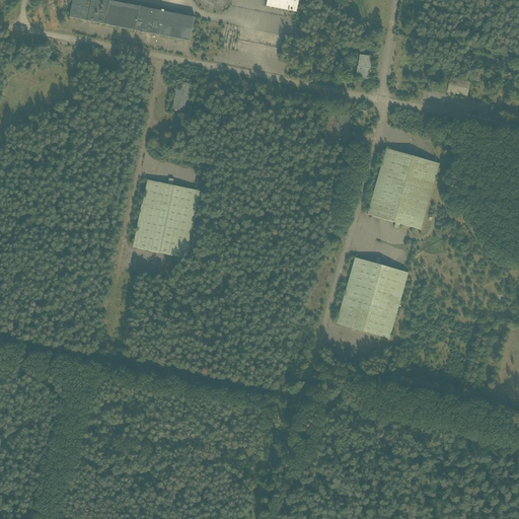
[(162,11),(104,0),(72,0),(68,18),(135,31),(135,32),(136,31),(190,43),(195,18),(164,12),(164,11),(162,10),(162,11)]
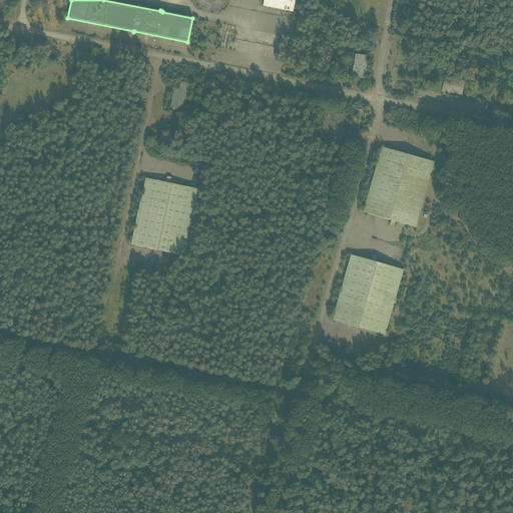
[(296,0),(264,0),(264,6),(294,12),(296,0)]
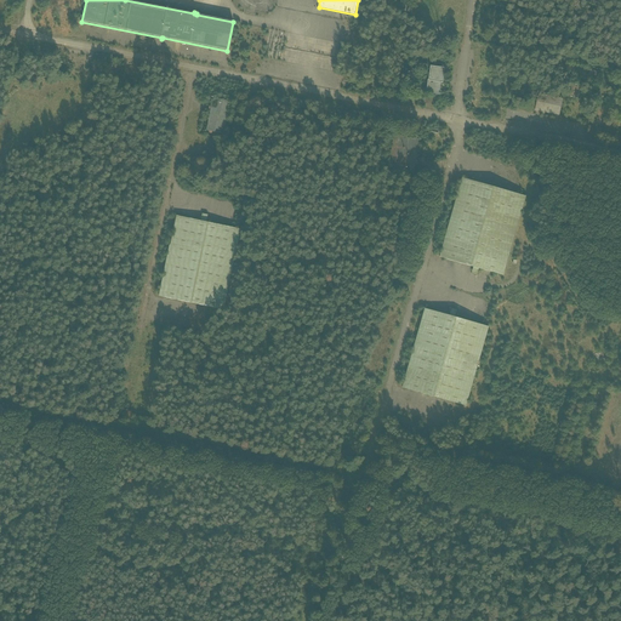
[(18,58),(15,79),(21,81),(26,60),(18,58)]
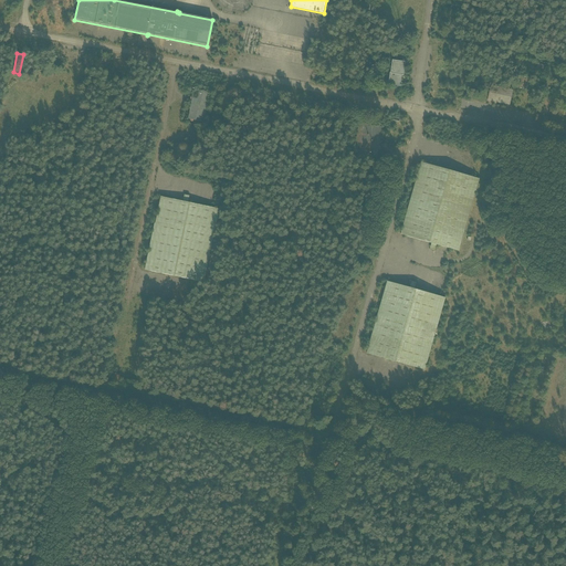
[(96,58),(85,55),(83,65),(94,67),(96,58)]
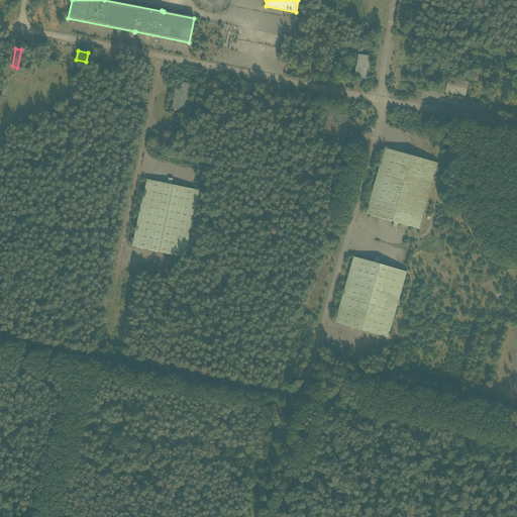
[(489,58),(467,52),(466,56),(488,62),(489,58)]
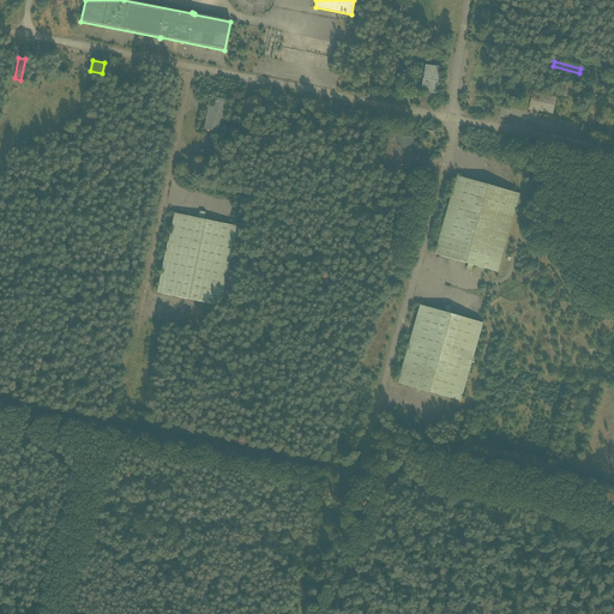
[(440,67),(426,66),(423,78),(421,91),(434,94),(437,82),(438,82),(440,67)]
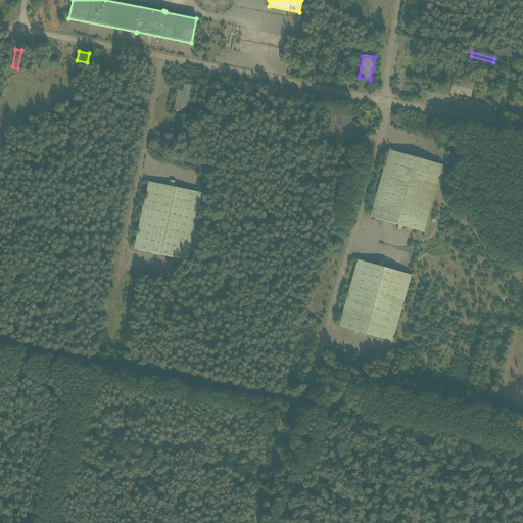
[(504,60),(496,59),(494,65),(503,67),(504,60)]
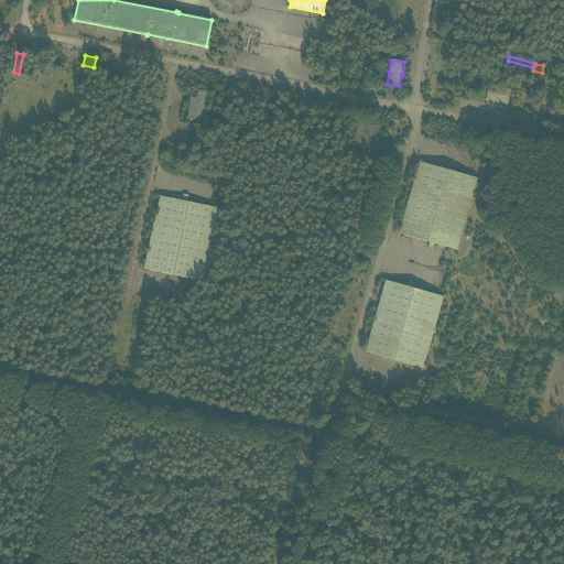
[(523,77),(518,76),(516,87),(516,89),(518,90),(519,88),(524,89),(528,78),(525,78),(524,79),(523,78),(523,77)]
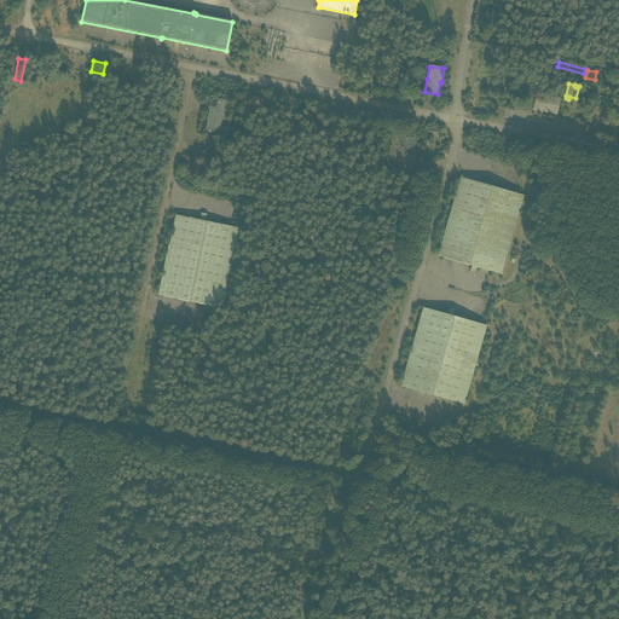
[(553,97),(537,93),(533,110),(557,115),(561,99),(557,98),(557,94),(554,93),(553,97)]
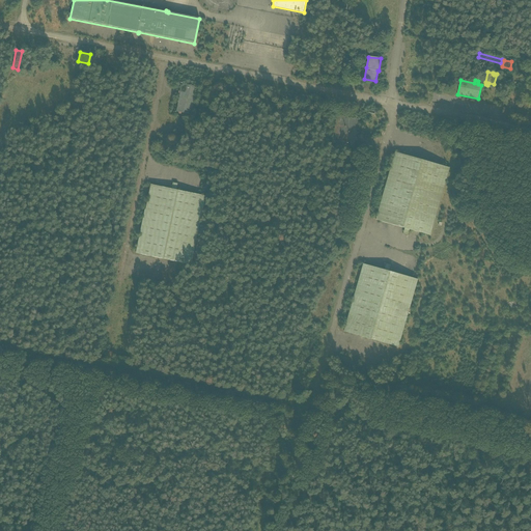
[(197,87),(183,84),(176,112),(191,114),(197,87)]
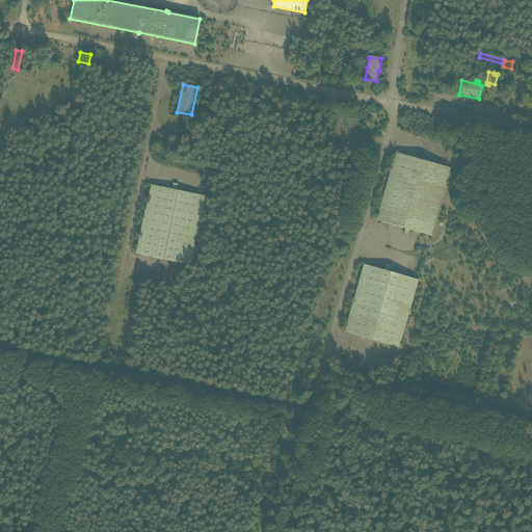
[(451,168),(396,153),(376,220),(405,229),(404,235),(408,236),(410,230),(421,233),(431,236),(443,197),(451,168)]
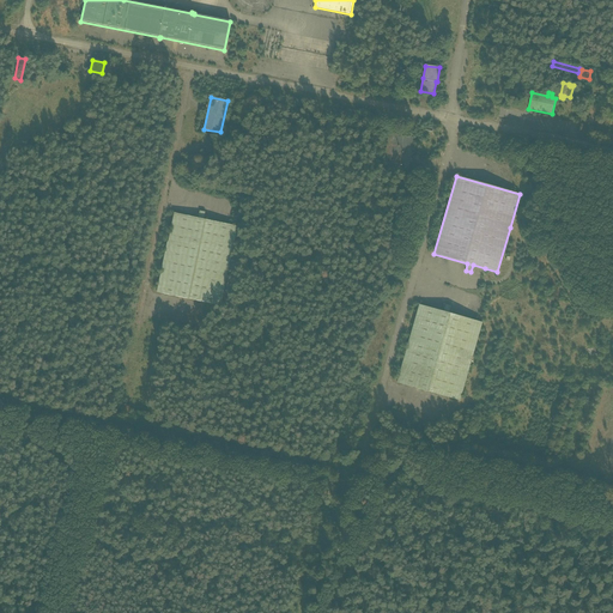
[(198,218),(174,213),(157,292),(222,305),(238,226),(204,219),(205,212),(200,211),(198,218)]
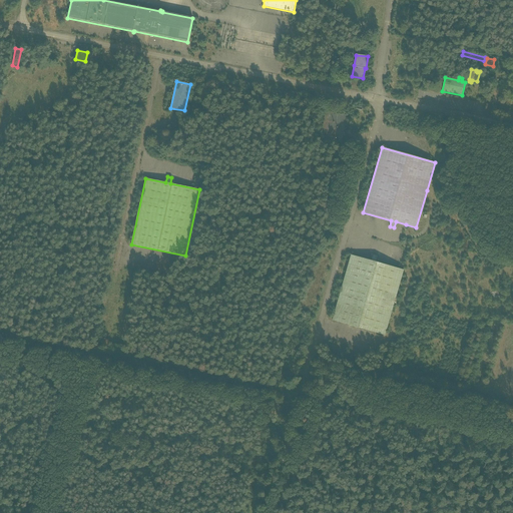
[(372,261),(351,255),(333,320),(375,333),(385,336),(404,270),(399,269),(376,262),(378,257),(373,254),(372,261)]
